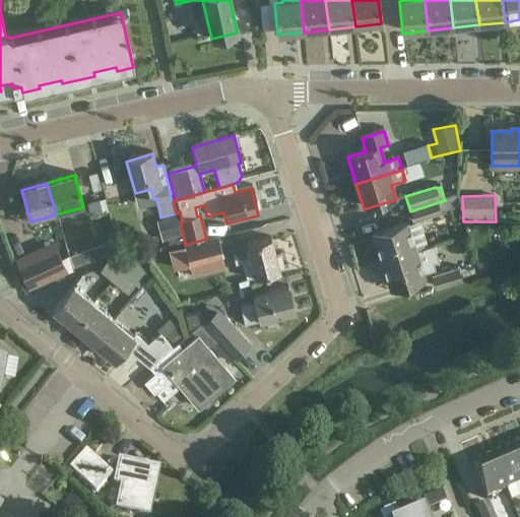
[(410,211),(414,223),(442,215),(441,214),(459,208),(455,196),(444,199),(445,200),(410,211)]
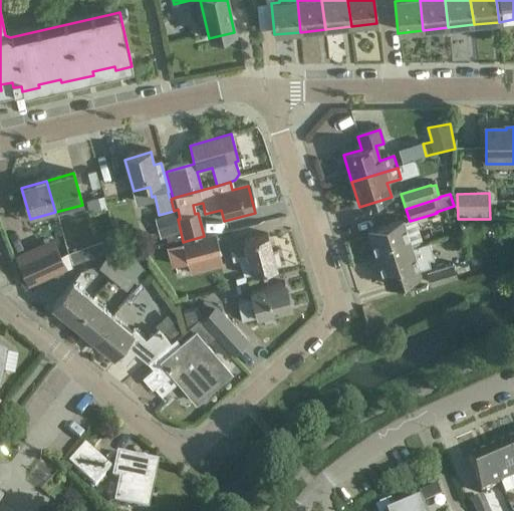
[(90,216),(95,239),(107,236),(101,212),(100,212),(97,200),(86,203),(89,216),(90,216)]
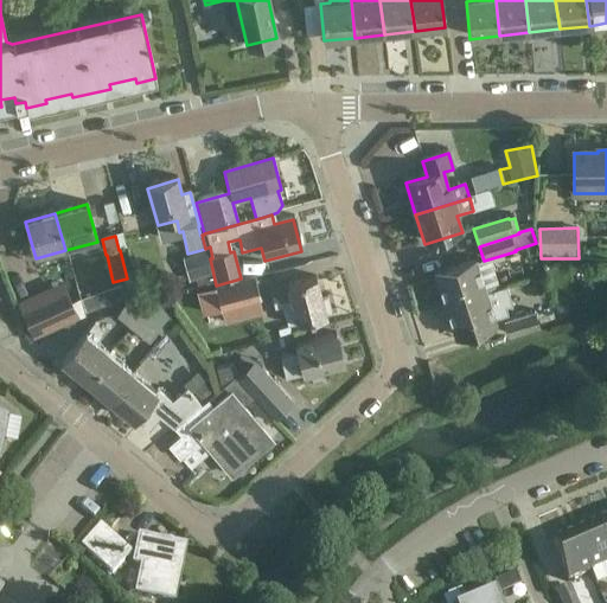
[(434,275),(445,307),(486,294),(475,262),(434,275)]
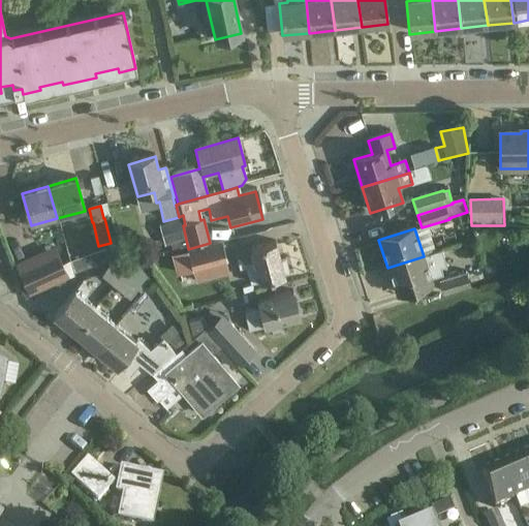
[(224,261),(219,243),(187,250),(191,270),(224,261)]
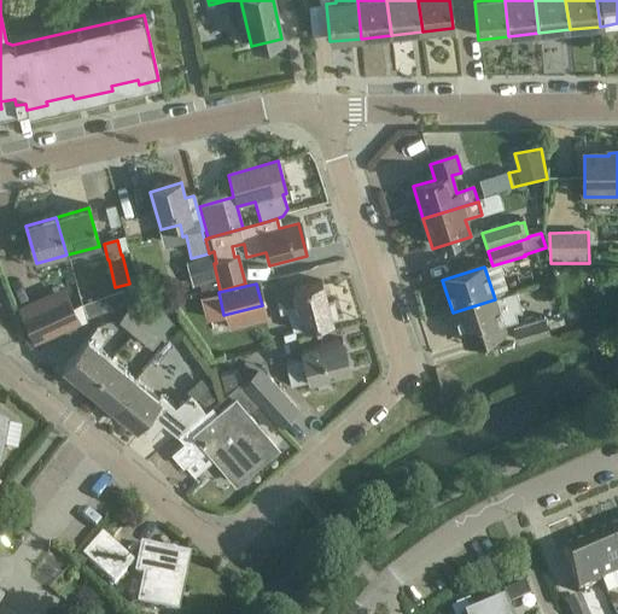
[(287,314),(293,333),(302,331),(302,332),(332,325),(332,322),(337,320),(333,304),(327,305),(322,284),(292,292),(292,293),(275,298),(279,315),(287,314)]
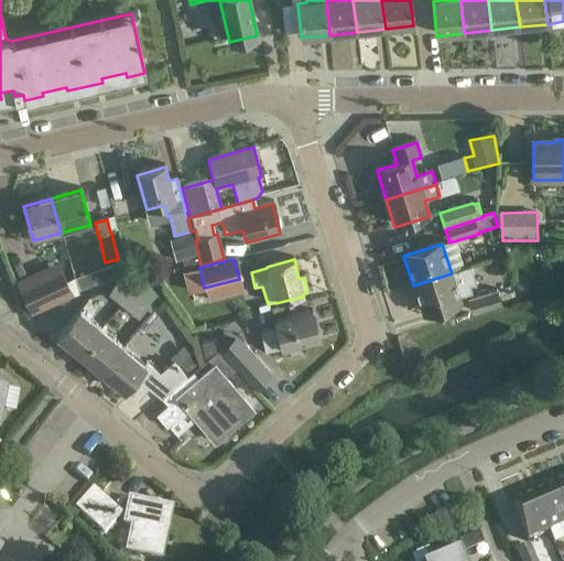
[(413,286),(423,315),(462,303),(459,298),(472,294),(470,287),(475,286),(469,268),(452,273),(413,286)]
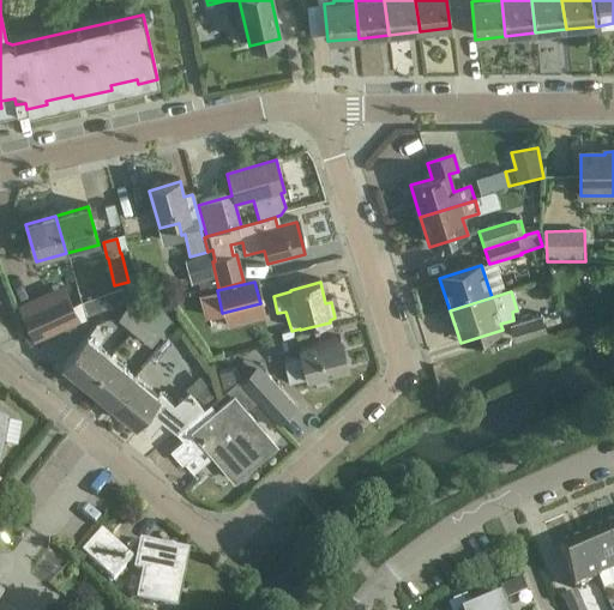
[(20,309),(32,339),(78,320),(73,307),(60,313),(52,296),(20,309)]
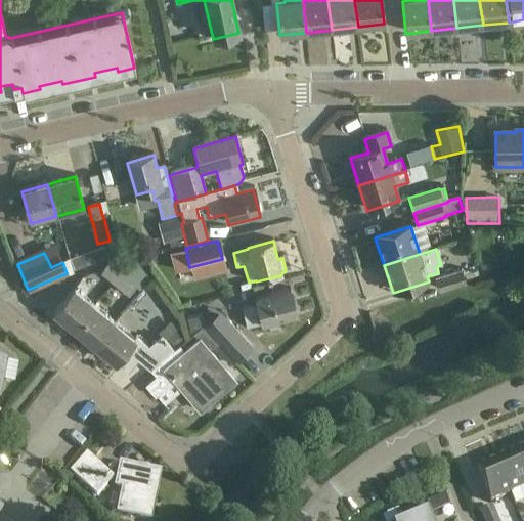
[(100,274),(111,284),(131,259),(120,257),(110,267),(107,265),(100,274)]
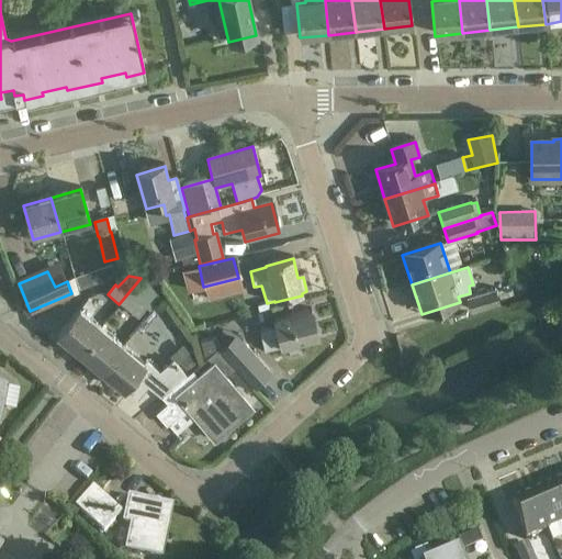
[(119,304),(137,321),(146,310),(150,313),(161,301),(146,280),(141,278),(119,304)]
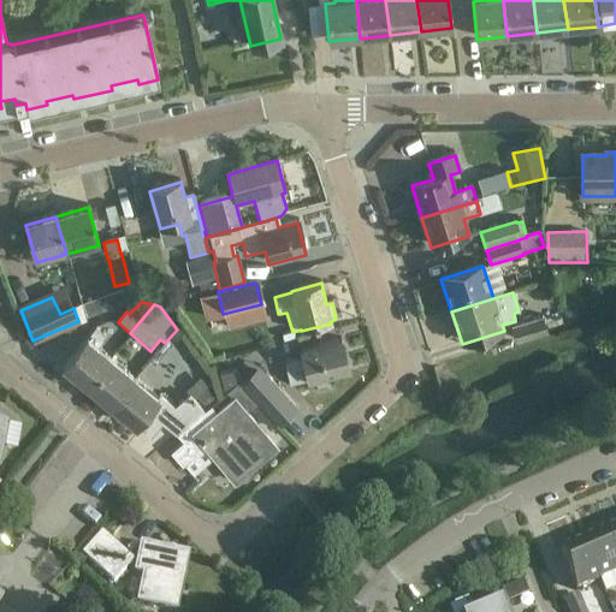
[(516,344),(549,333),(543,318),(511,327),(516,344)]
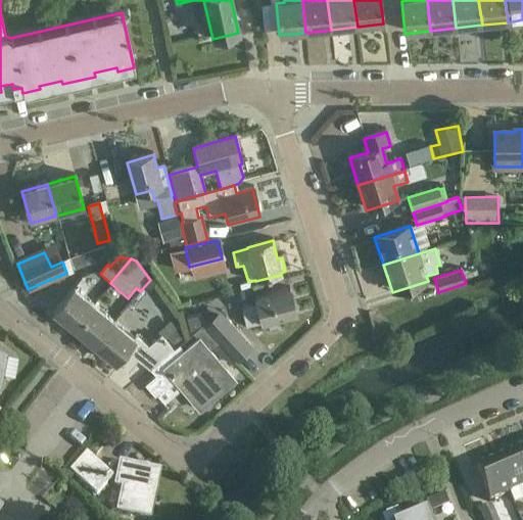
[(53,314),(73,329),(93,304),(83,296),(91,287),(81,279),(74,289),(53,314)]
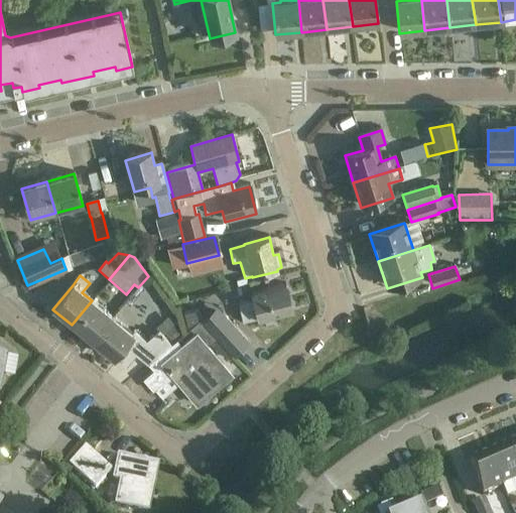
[(239,305),(243,324),(258,319),(258,321),(292,311),(286,285),(252,294),(254,302),(239,305)]
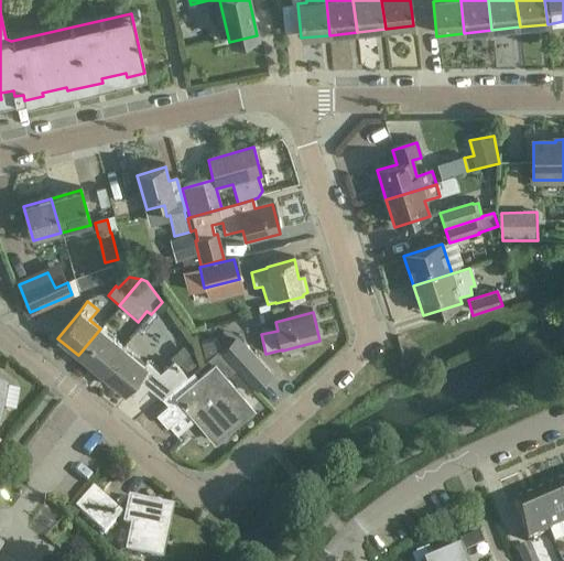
[(100,328),(78,355),(100,374),(122,347),(100,328)]
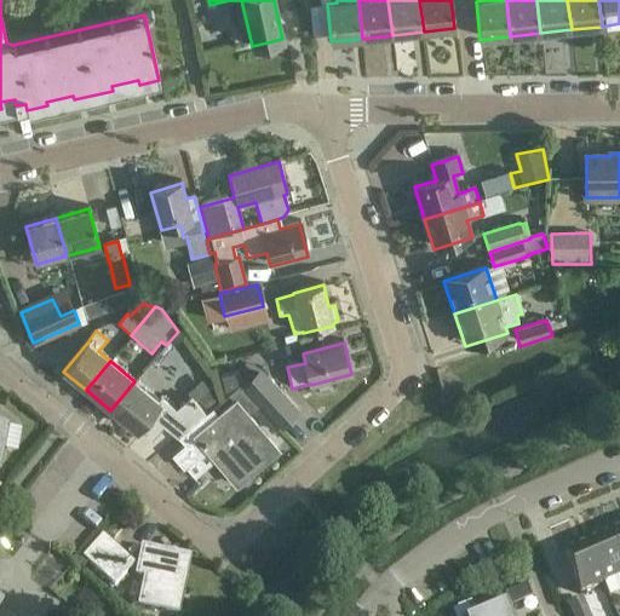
[(281,430),(299,413),(268,379),(250,396),(281,430)]
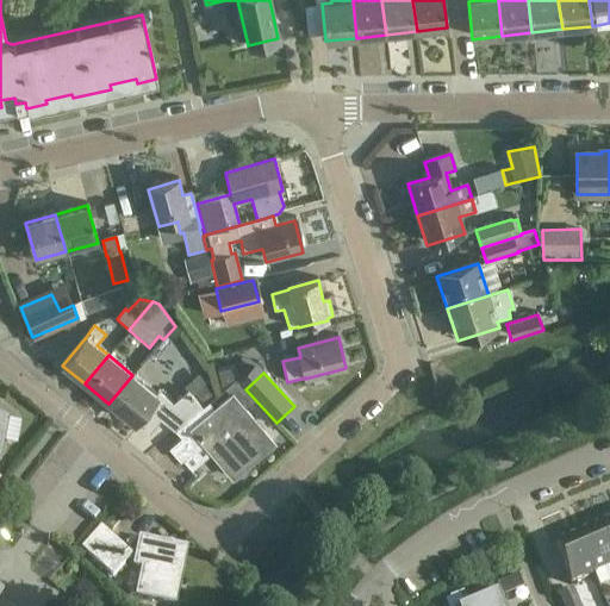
[(135,424),(149,435),(161,422),(175,432),(175,433),(197,416),(197,414),(201,411),(187,392),(173,405),(159,393),(157,395),(132,375),(109,404),(134,425),(135,424)]
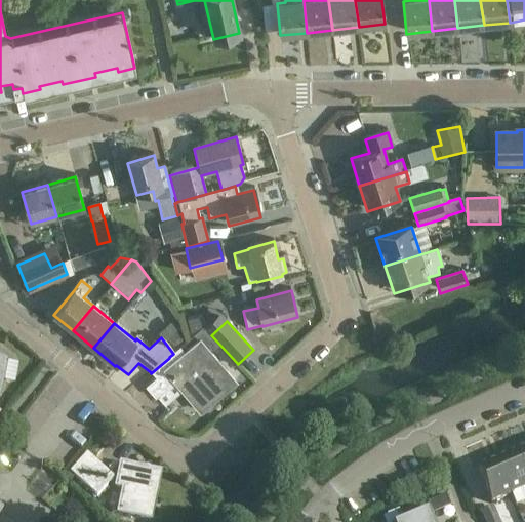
[(174,384),(200,413),(236,384),(210,354),(219,346),(204,328),(195,334),(193,335),(198,343),(173,363),(169,358),(151,373),(156,379),(146,388),(155,400),(174,384)]
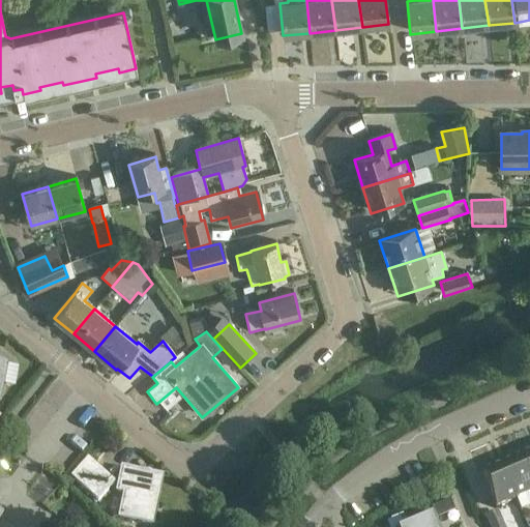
[(529,455),(518,460),(529,487),(529,455)]
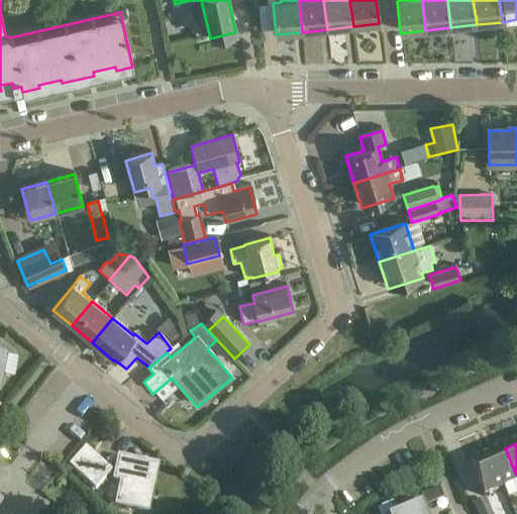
[(516,485),(516,475),(505,448),(487,456),(502,492),(516,485)]
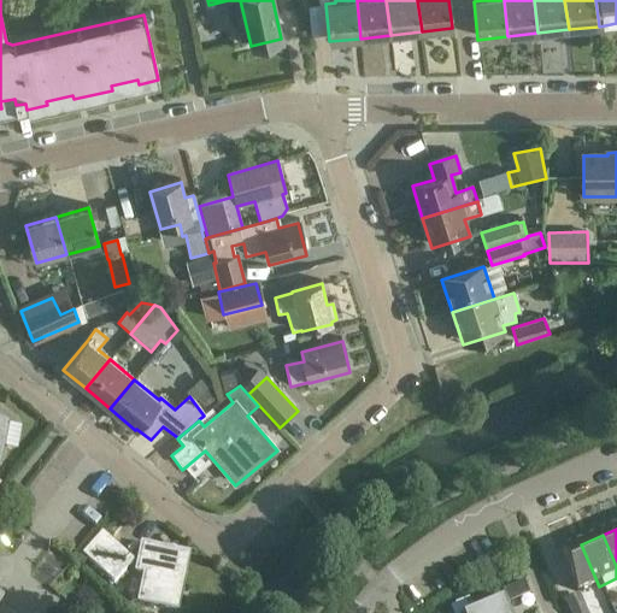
[(113,588),(134,566),(101,537),(82,559),(113,588)]
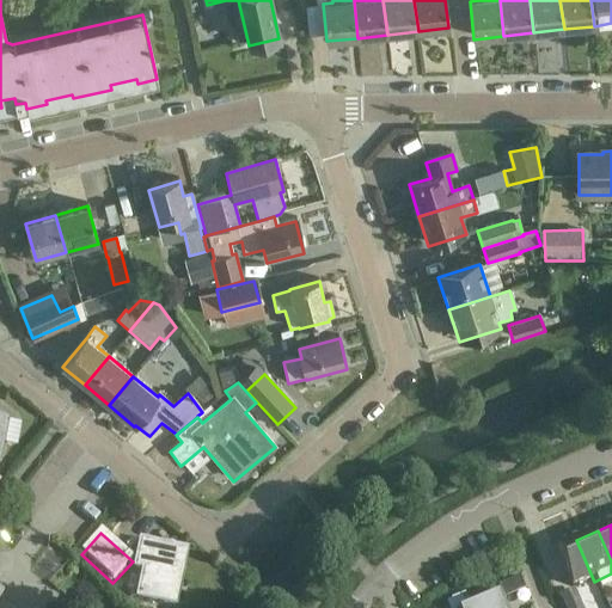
[(573,591),(594,582),(576,540),(555,550),(573,591)]
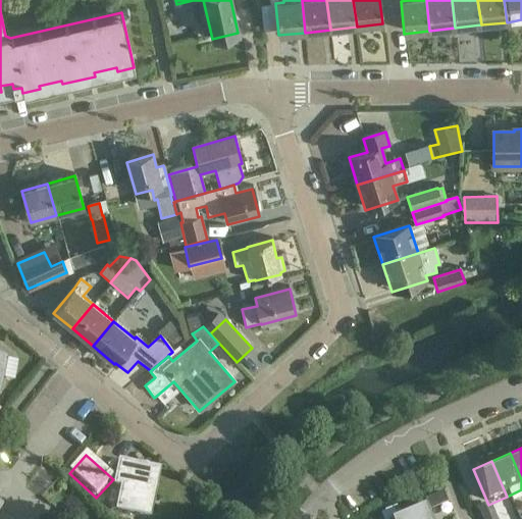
[(118,513),(144,518),(149,518),(156,484),(146,482),(148,472),(120,467),(116,487),(123,489),(118,513)]
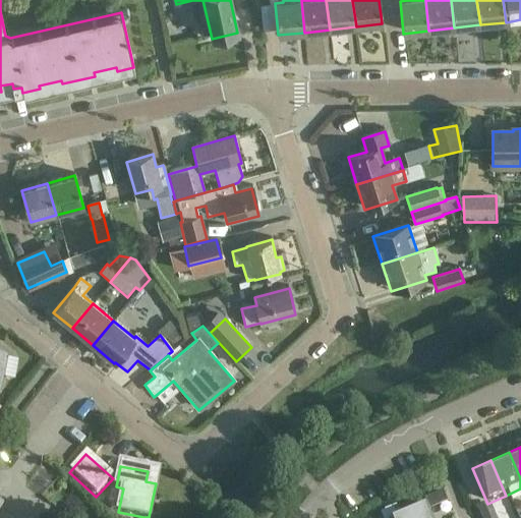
[(476,511),(479,517),(495,517),(489,506),(476,511)]
